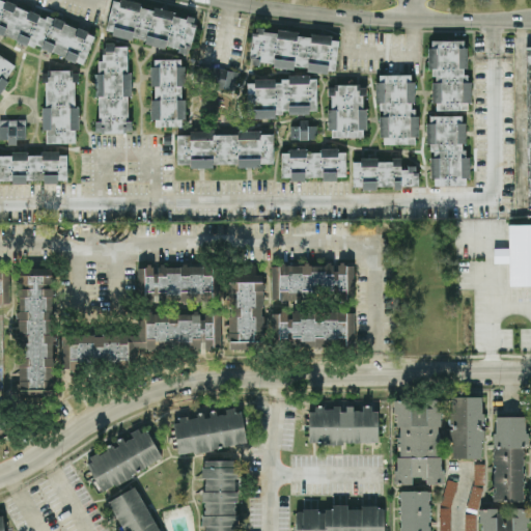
[(0,0),(0,33),(84,63),(94,33),(0,0)]
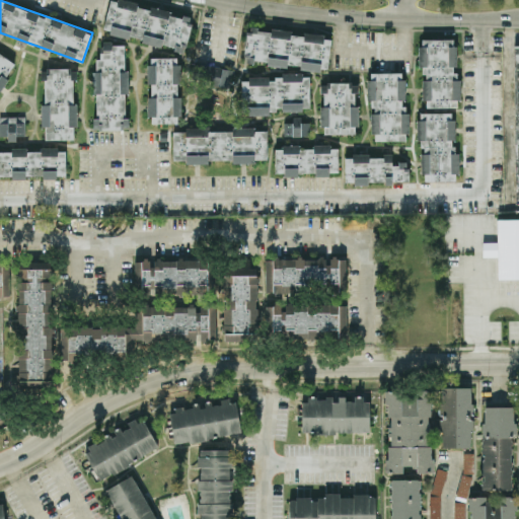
[(184,53),(192,18),(169,13),(169,10),(150,6),(150,9),(137,6),(138,3),(124,0),(108,0),(103,31),(142,39),(142,42),(174,48),(173,51),(184,53)]
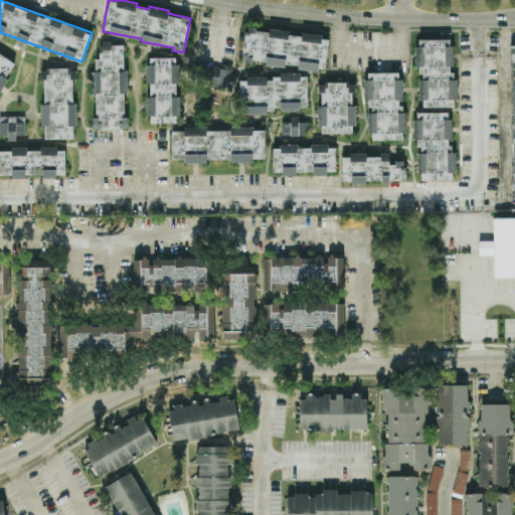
[(244,27),(242,60),(264,61),(264,64),(325,69),(328,35),(288,32),(288,30),(244,27)]
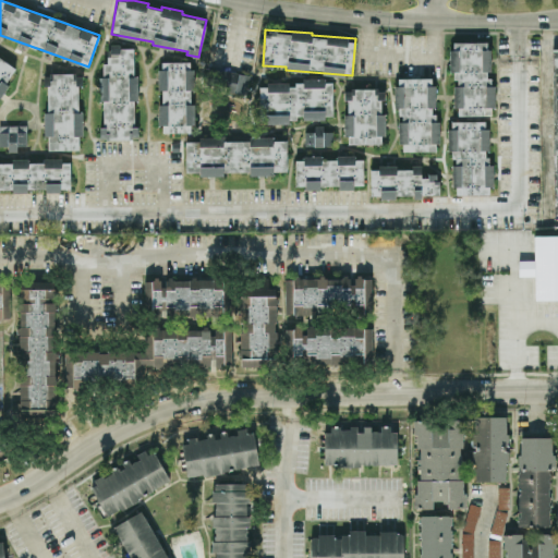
[(486,41),(453,41),(453,50),(450,50),(450,72),(453,72),(453,80),(458,80),(458,86),(453,86),(453,107),(458,107),(458,114),(492,114),(492,108),(495,108),(495,85),(492,85),(492,77),(487,77),(487,72),(490,72),(490,50),(486,50),(486,41)]
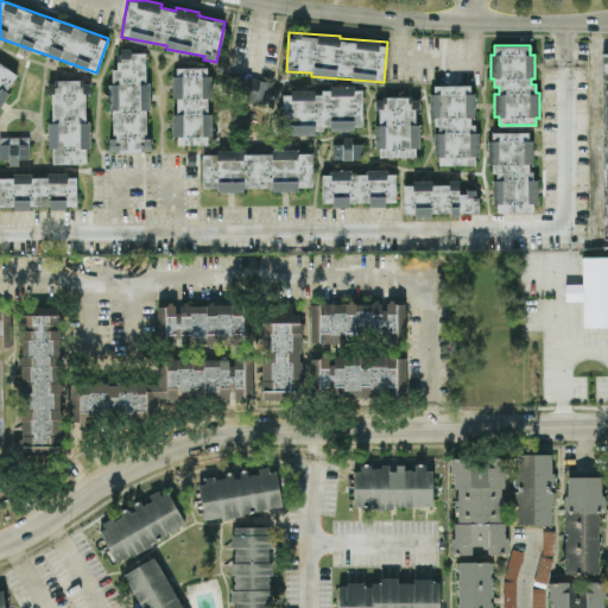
[(151,151),(150,138),(149,138),(145,50),(118,51),(118,68),(112,68),(112,83),(109,83),(112,139),(108,139),(108,152),(151,151)]
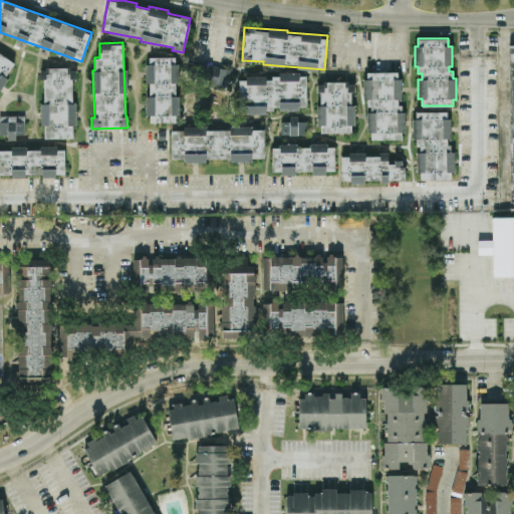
[(0,86),(6,77),(5,77),(14,62),(0,52),(0,86)]
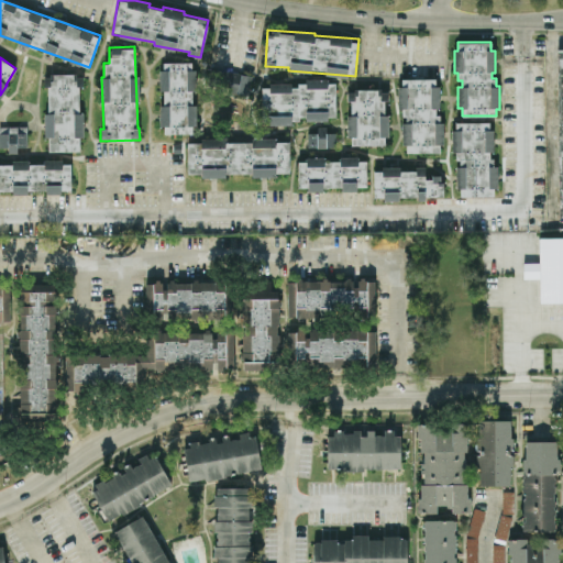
[(161,133),(195,133),(195,105),(194,105),(194,62),(161,62),(161,90),(163,90),(163,103),(161,103),(161,133)]
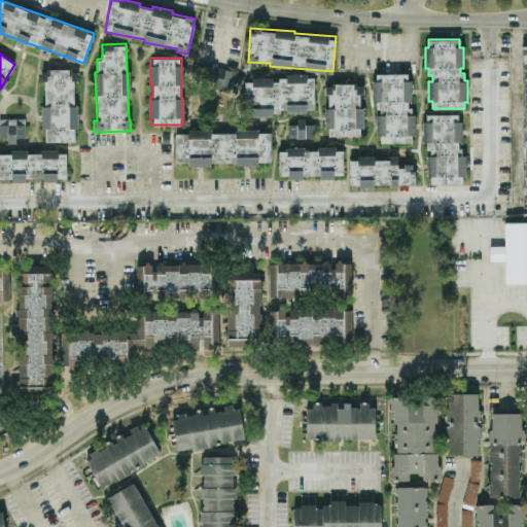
[(235,71),(201,64),(197,81),(232,89),(235,71)]
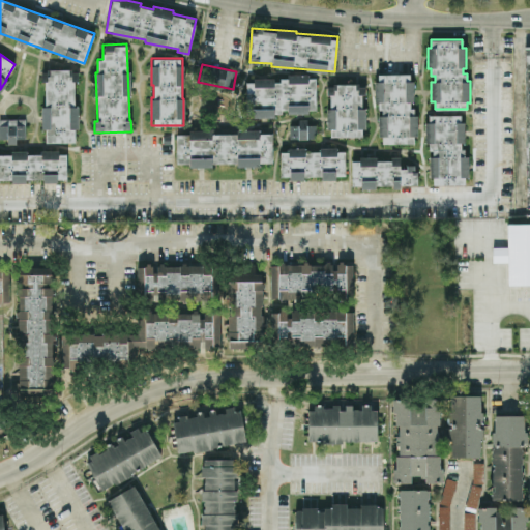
[(77,142),(77,69),(40,70),(40,82),(46,81),(46,106),(41,106),(41,130),(46,129),(46,142),(77,142)]
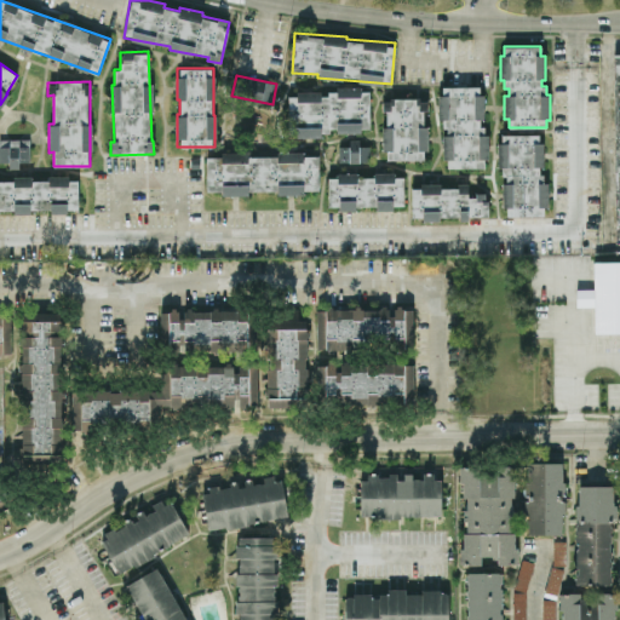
[(477,87),(442,87),(442,97),(438,97),(438,121),(442,121),(442,130),(446,130),(446,136),(442,136),(442,160),(447,160),(447,168),(483,168),(483,161),(487,161),(487,136),(484,136),(483,127),(480,127),(480,120),(483,120),(483,96),(478,96),(477,87)]
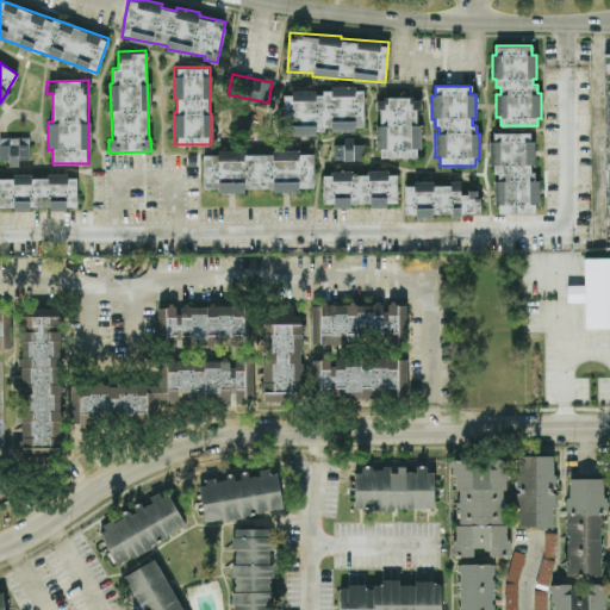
[(363,87),(323,87),(323,91),(284,92),(284,131),(363,131),(363,87)]
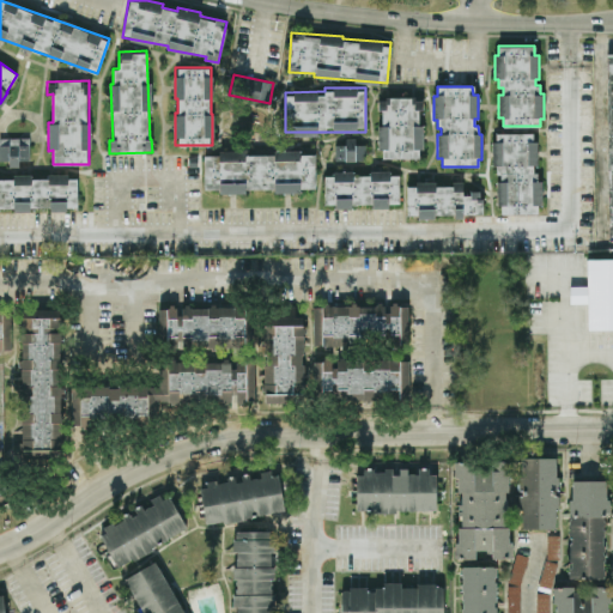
[(422,158),(423,123),(420,123),(420,97),(380,97),(380,157),(422,158)]
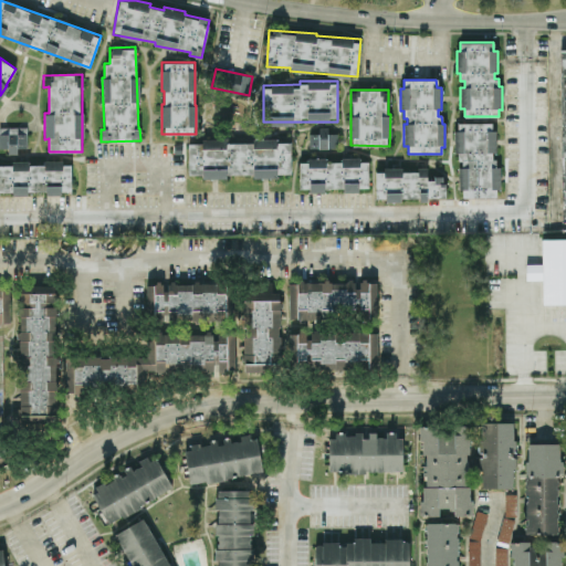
[(491,124),(459,124),(459,132),(456,132),(456,154),(459,154),(459,161),(462,161),(462,168),(459,168),(459,190),(463,190),(463,198),(496,198),(496,190),(500,190),(500,167),(496,167),(496,160),(493,160),(493,154),(495,154),(495,132),(491,132),(491,124)]
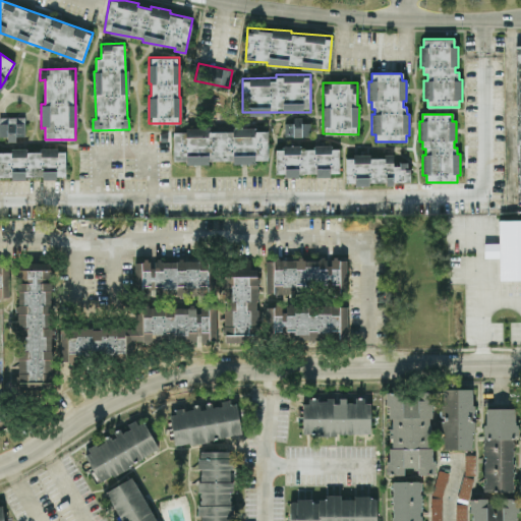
[(0,116),(0,136),(6,136),(7,141),(16,141),(15,136),(25,135),(24,116),(0,116)]
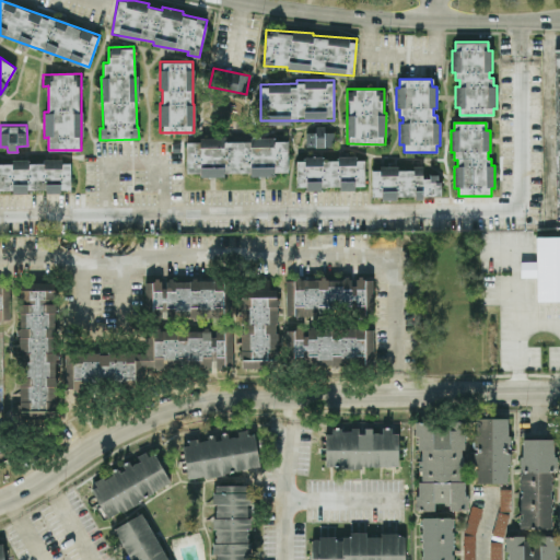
[(305,146),(334,147),(334,131),(324,131),(324,126),(315,126),(315,131),(306,131),(305,146)]
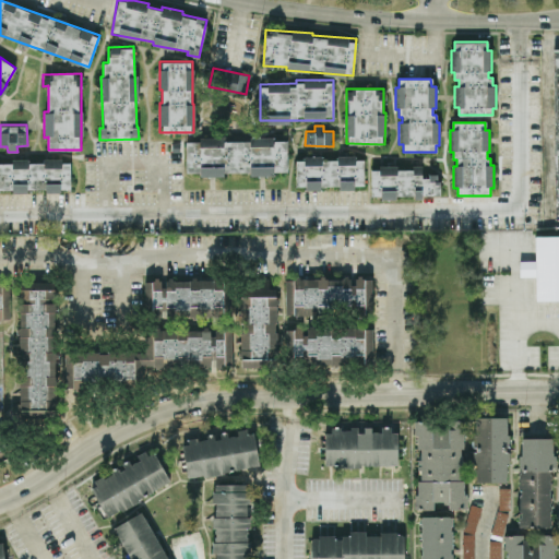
[(186,141),(186,171),(200,171),(200,174),(251,174),(251,175),(275,175),(275,171),(287,171),(287,140),(274,140),(274,135),(250,135),(250,139),(199,139),(199,141),(186,141)]
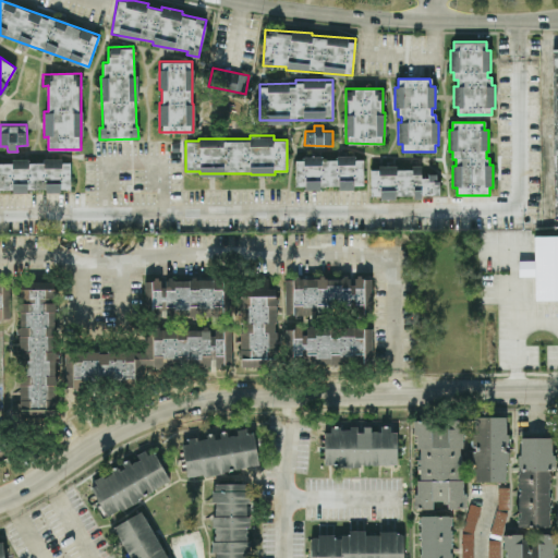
[(295,187),(363,187),(363,156),(294,157),(295,187)]
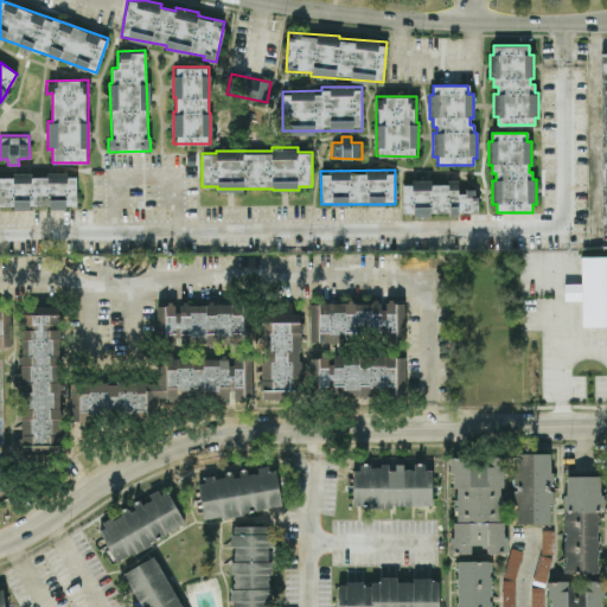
[(0,206),(76,208),(76,173),(46,173),(46,174),(12,173),(12,176),(0,174),(0,206)]
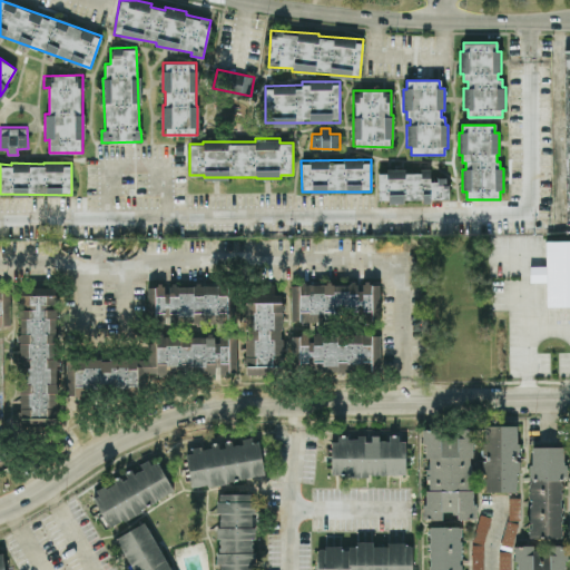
[(448,199),(448,177),(430,177),(430,170),(405,170),(405,169),(377,170),(379,202),(448,199)]
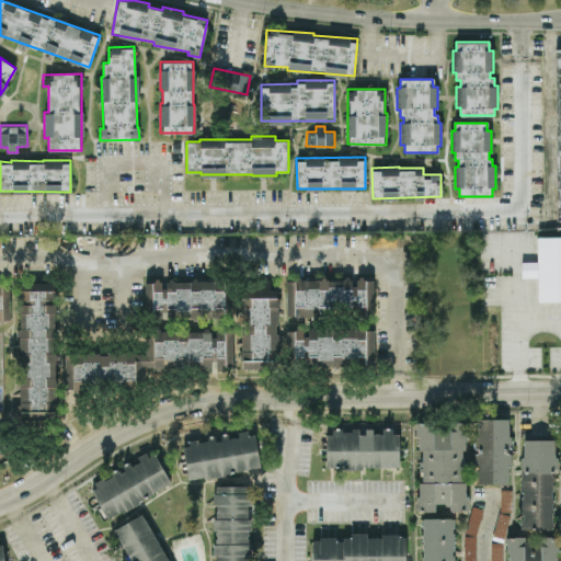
[(560,299),(538,299),(537,277),(522,277),(522,262),(537,262),(537,237),(560,237),(560,299)]
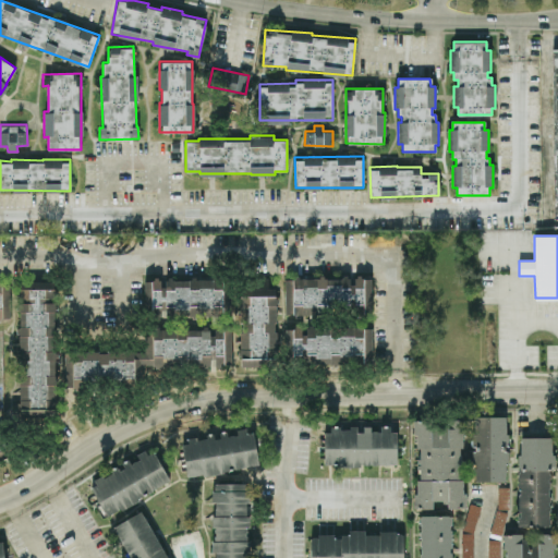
[(373,311),(371,277),(352,278),(351,276),(283,279),(286,315),(373,311)]
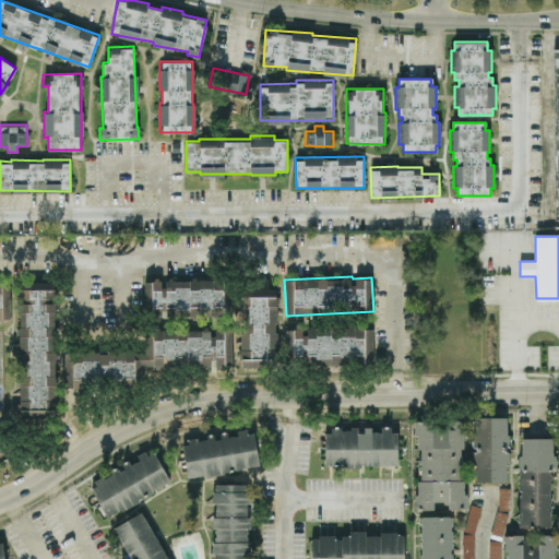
[(224,280),(164,280),(144,280),(144,311),(224,311),(224,280)]
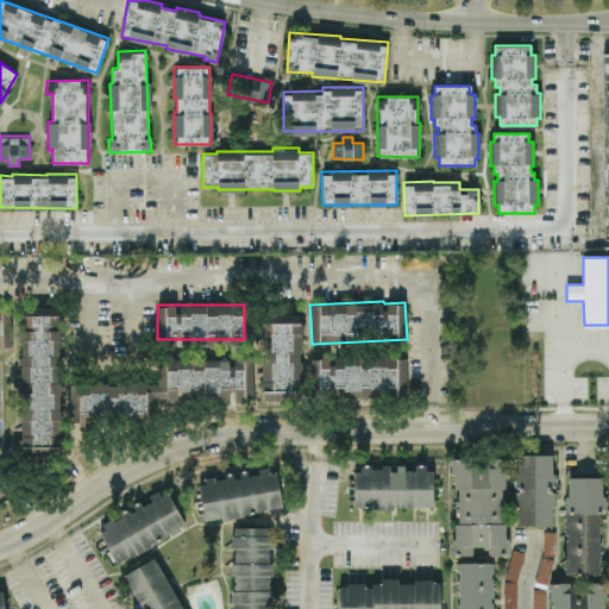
[(262,399),(301,399),(301,314),(292,314),(292,306),(262,306),(262,399)]
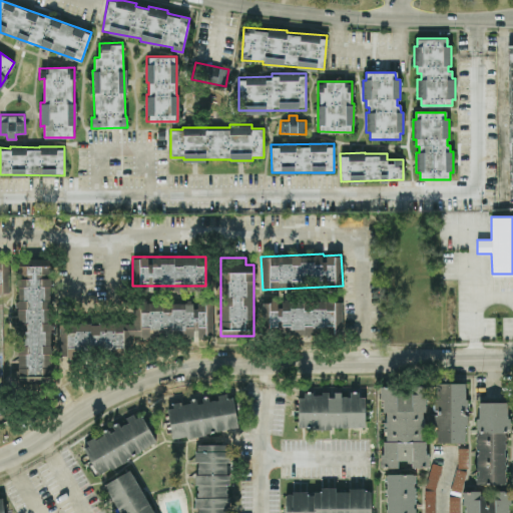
[(17,383),(51,383),(51,259),(17,259),(17,383)]
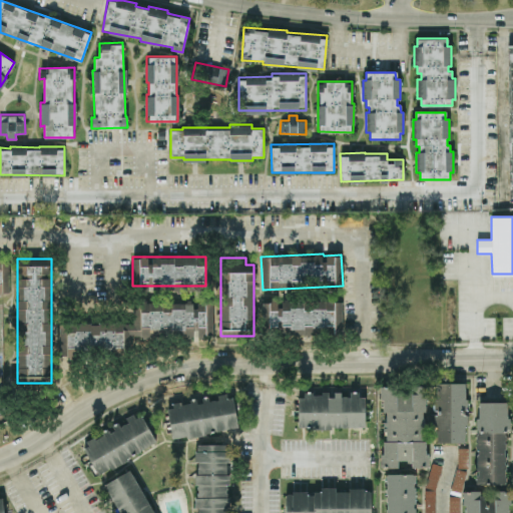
[(0,293),(9,293),(10,261),(0,260),(0,293)]
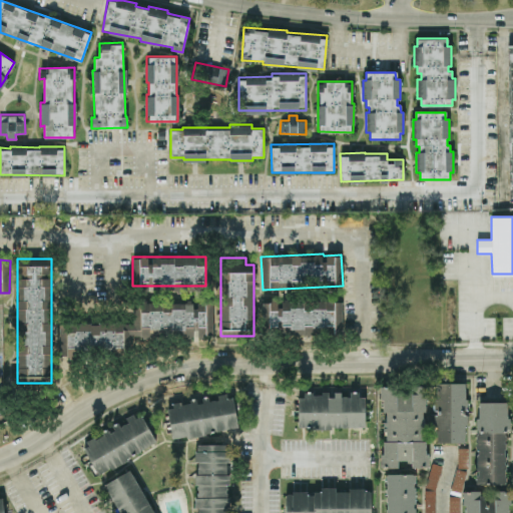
[(342,302),(280,300),(280,302),(264,301),(263,334),(341,336),(342,302)]
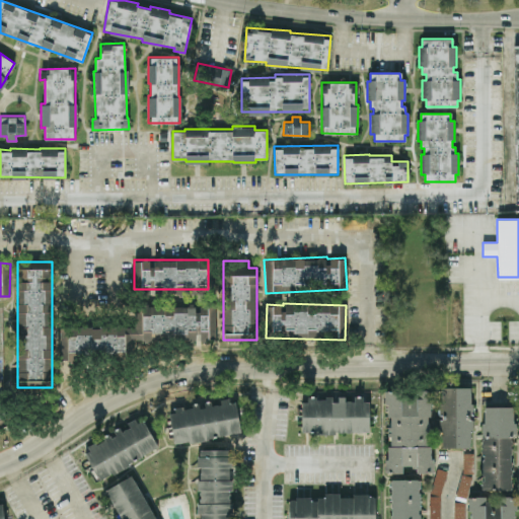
[(60,326),(61,356),(132,355),(132,341),(198,341),(198,340),(215,340),(215,305),(198,305),(136,306),(136,326),(60,326)]
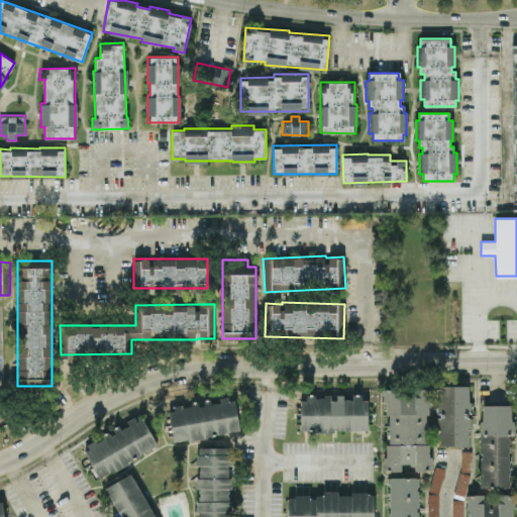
[(470,445),(471,386),(438,385),(438,444),(470,445)]
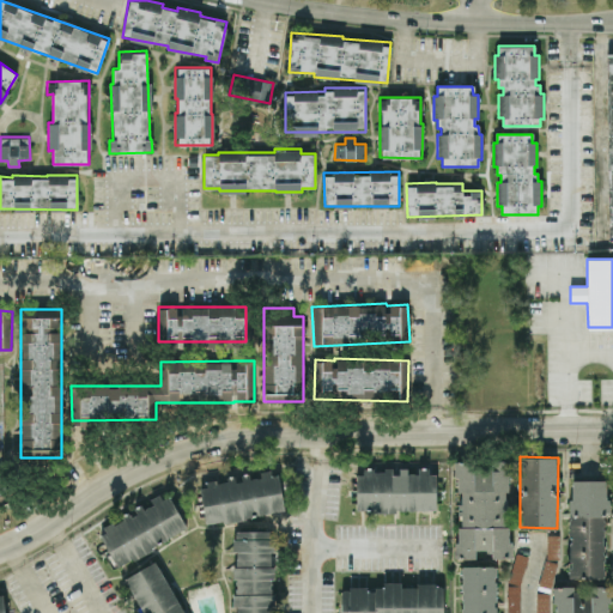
[(508,460),(456,461),(457,558),(475,558),(475,550),(490,550),(490,557),(509,557),(508,460)]
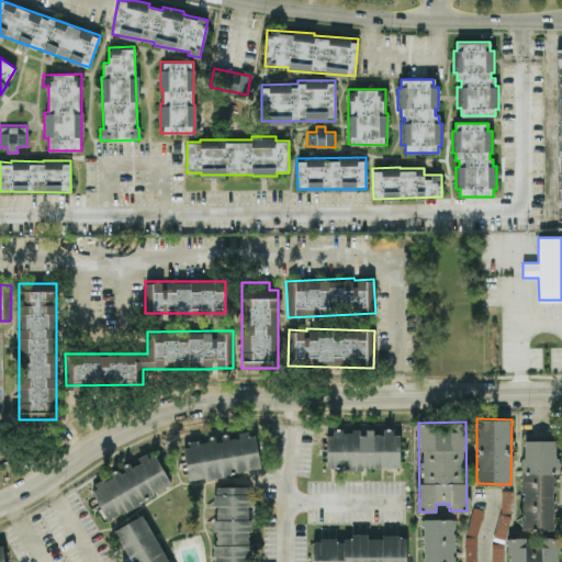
[(0,459),(11,456),(0,427),(0,459)]
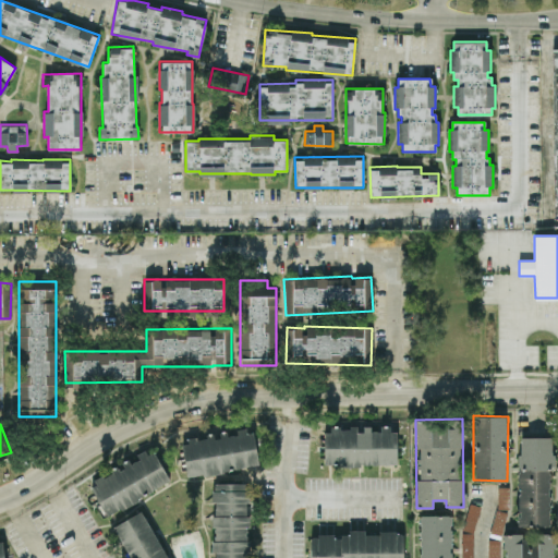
[(397,464),(397,427),(379,428),(356,428),(356,427),(323,428),(324,464),(397,464)]
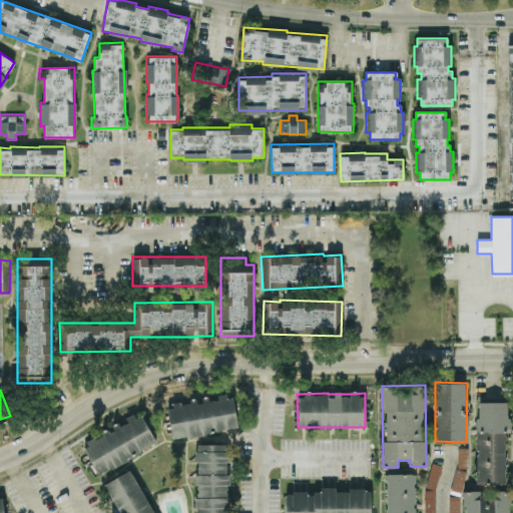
[(172,439),(238,429),(233,395),(217,397),(199,400),(200,400),(167,405),(172,439)]
